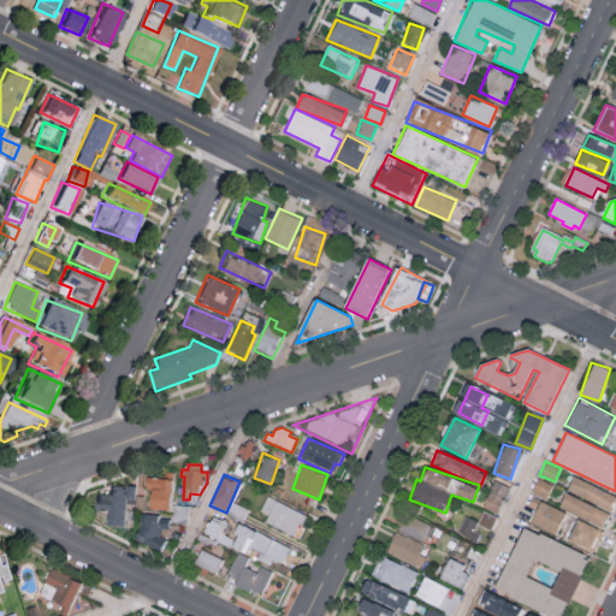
[(566,491),(611,510),(615,499),(615,493),(573,477),(566,491)]
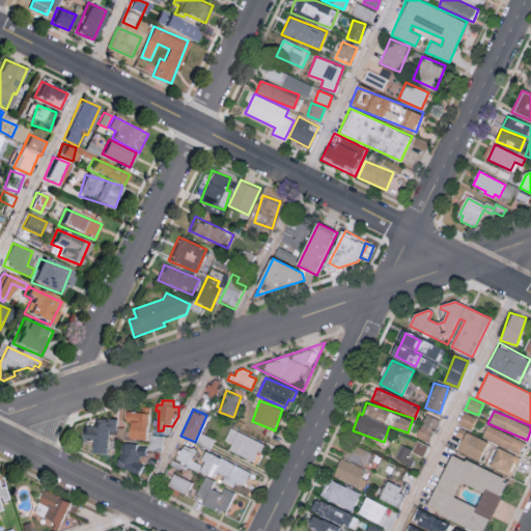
[(127,412),(149,413),(148,441),(132,440),(133,423),(126,423),(127,412)]
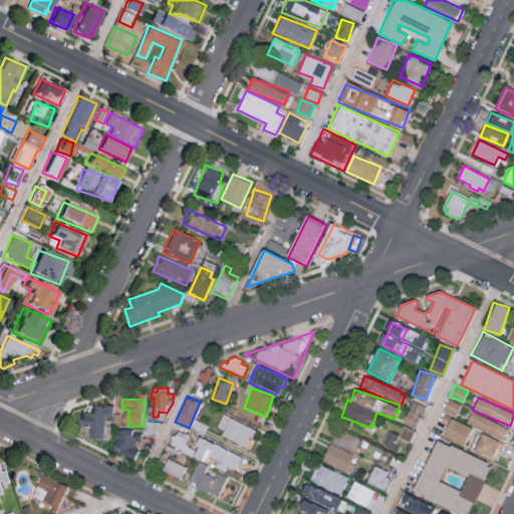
[(456,416),(461,404),(448,399),(443,411),(456,416)]
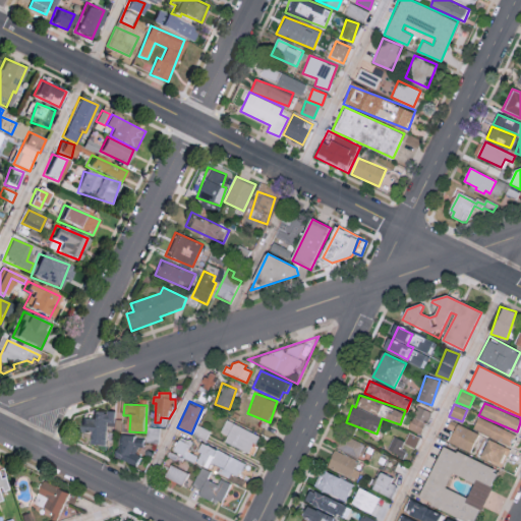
[(420,433),(430,411),(417,406),(408,428),(420,433)]
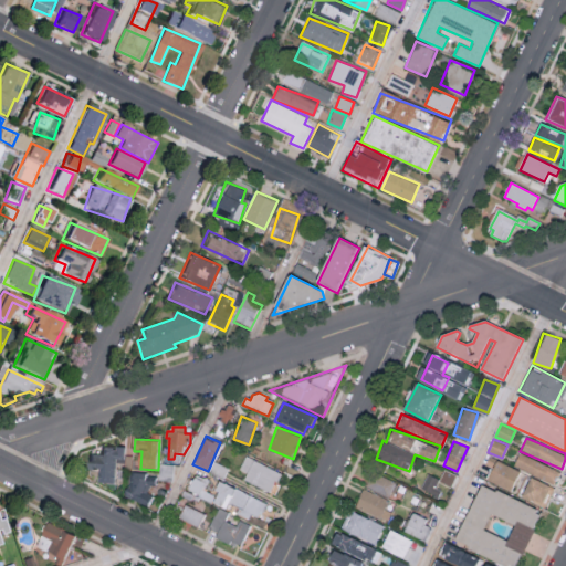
[(125,448),(114,447),(114,450),(103,450),(102,454),(88,454),(87,471),(101,471),(101,483),(114,483),(115,469),(124,469),(125,448)]
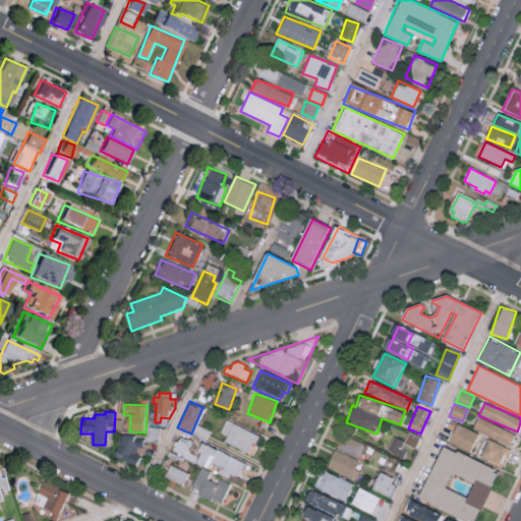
[(510,446),(516,433),(478,415),(472,428),(510,446)]
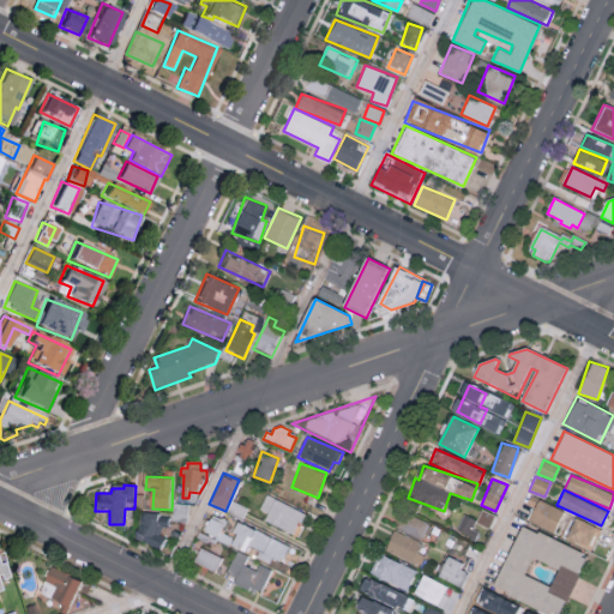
[(264,521),(292,531),(295,523),(300,524),(306,510),(264,495),(259,509),(266,512),(264,521)]
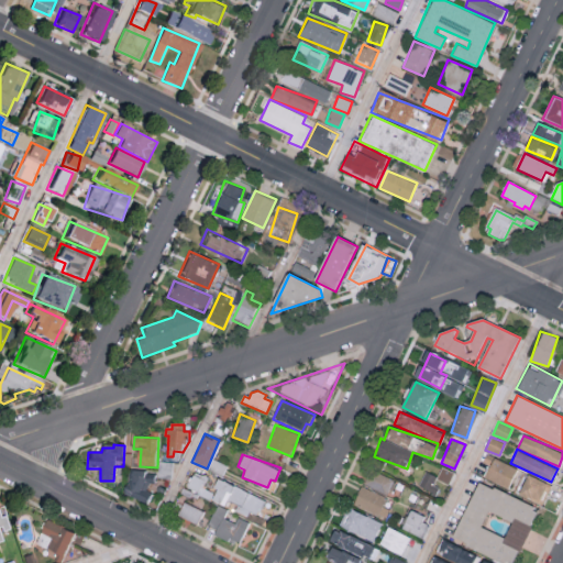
[(208,467),(222,474),(227,464),(212,457),(208,467)]
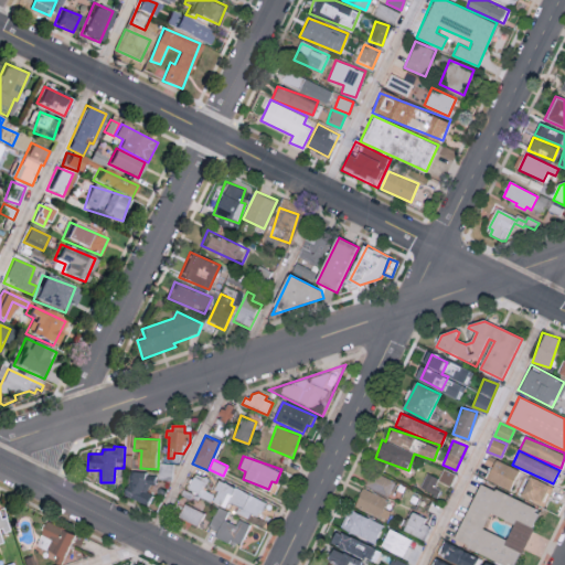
[(518,469),(494,459),(486,479),(510,489),(518,469)]
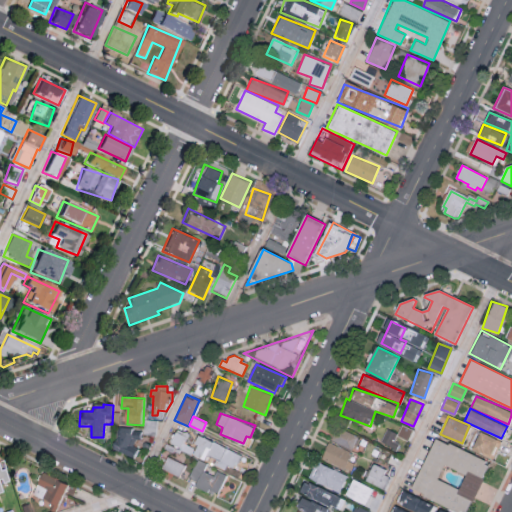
[(144,432),(155,434),(156,421),(145,419),(144,432)]
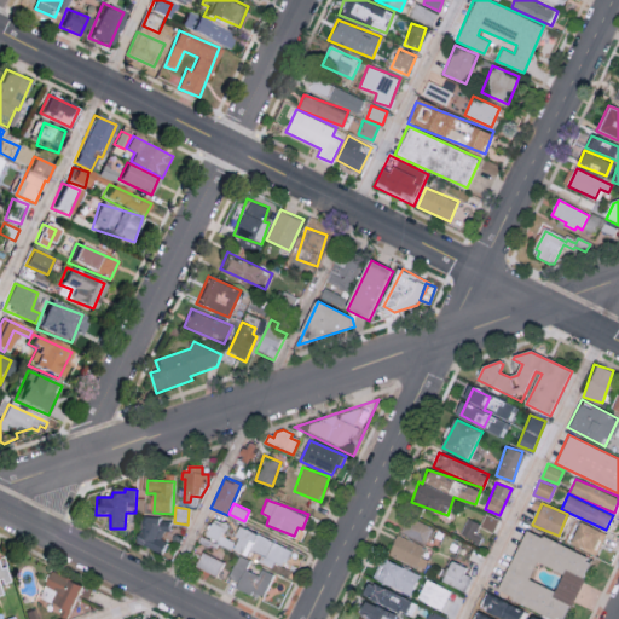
[(165,539),(169,520),(144,514),(137,545),(162,551),(165,539)]
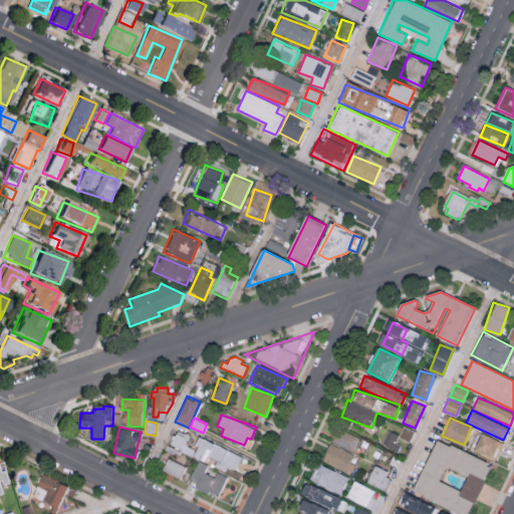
[(399,438),(410,442),(414,431),(404,427),(399,438)]
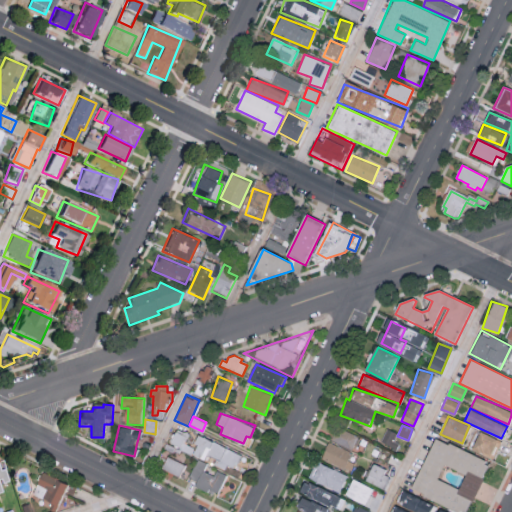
[(360,437),(336,426),(330,439),(353,450),(360,437)]
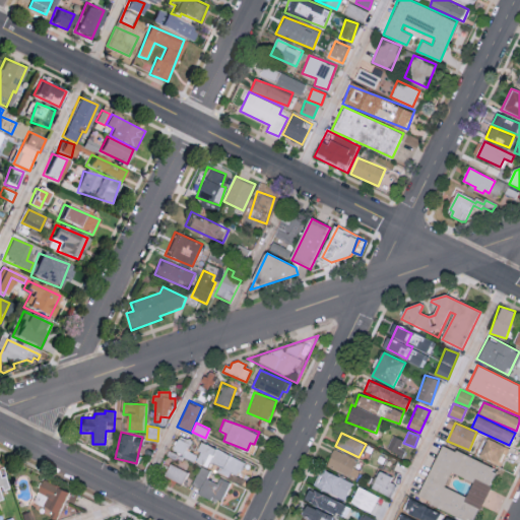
[(201,442),(196,454),(187,450),(191,440),(179,435),(172,451),(208,466),(210,462),(219,465),(217,469),(238,477),(245,460),(201,442)]
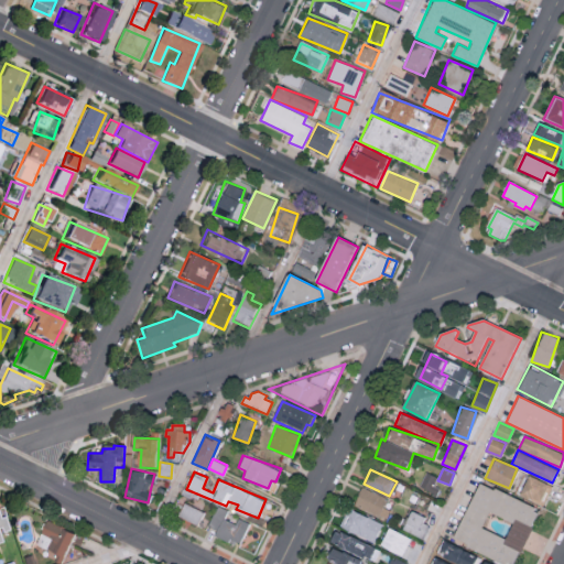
[(550,485),(528,475),(519,494),(541,505),(550,485)]
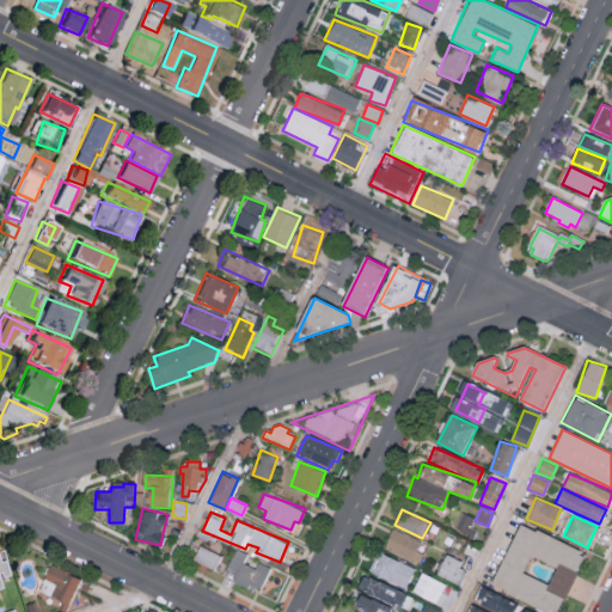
[(490,586),(549,611),(557,611),(585,551),(518,522),(490,586)]
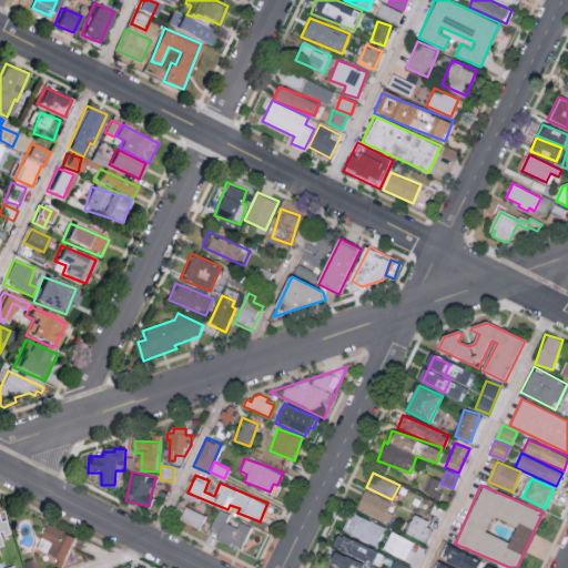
[(355,507),(381,519),(389,501),(364,489),(355,507)]
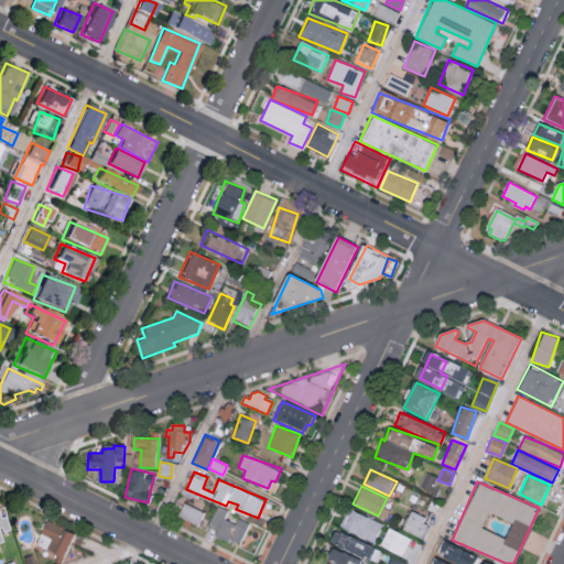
[(179,516),(199,524),(205,511),(184,502),(179,516)]
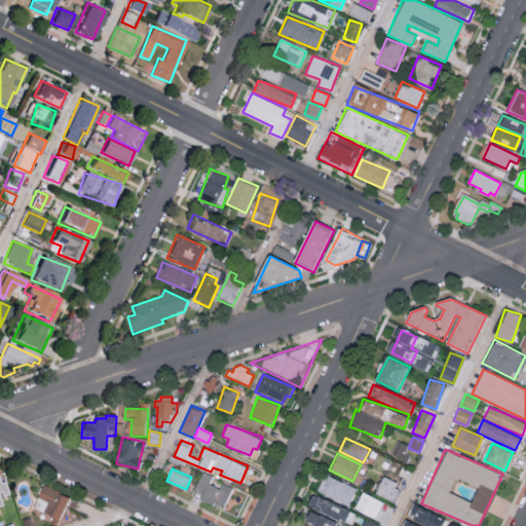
[(194,490),(202,493),(200,499),(214,505),(215,502),(225,506),(233,487),(222,482),(220,487),(210,483),(213,475),(202,472),(194,490)]
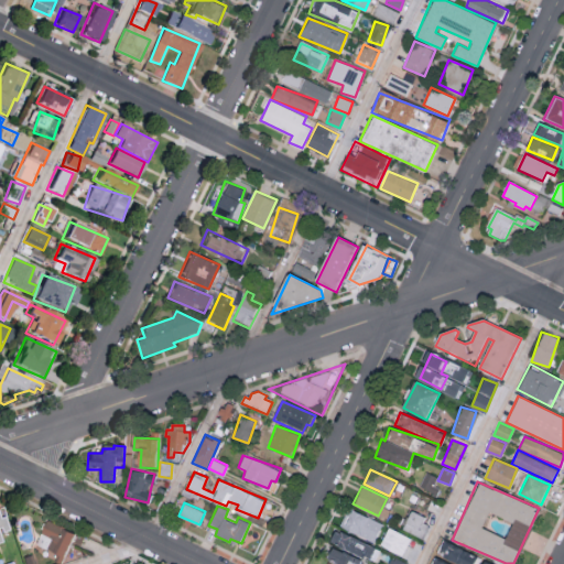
[(373,542),(382,523),(348,508),(339,527),(373,542)]
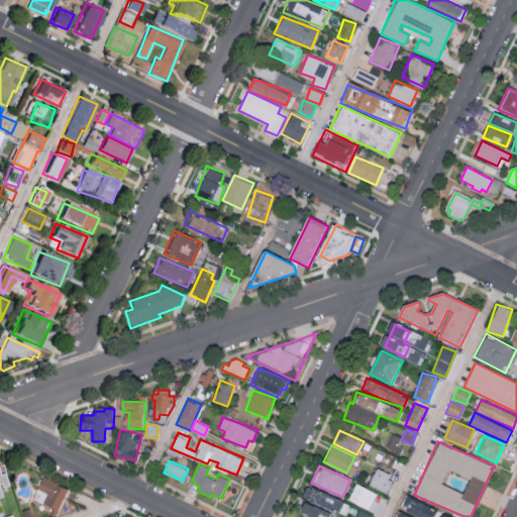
[(387,494),(394,478),(376,470),(369,485),(387,494)]
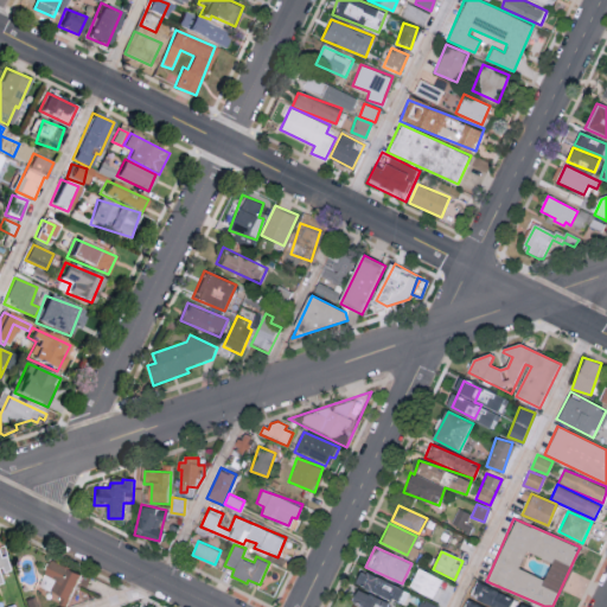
[(0,561),(6,558),(11,575),(0,577),(0,582),(1,587),(0,587),(0,561)]
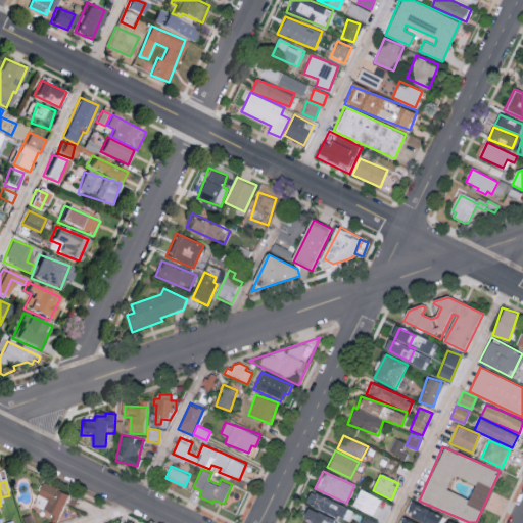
[(351,506),(372,515),(380,498),(360,488),(351,506)]
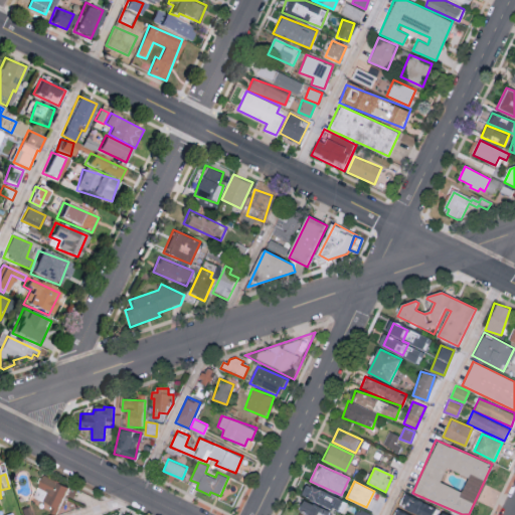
[(42,482),(59,491),(62,485),(69,489),(55,514),(53,514),(30,503),(42,482)]
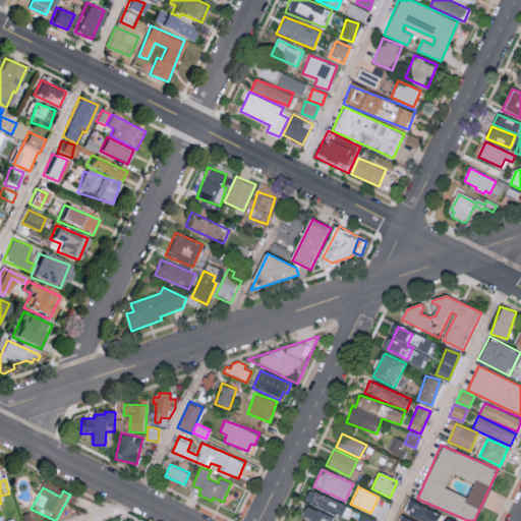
[(346,506),(309,488),(303,502),(307,504),(301,515),(312,520),(333,520),(337,514),(341,516),(346,506)]
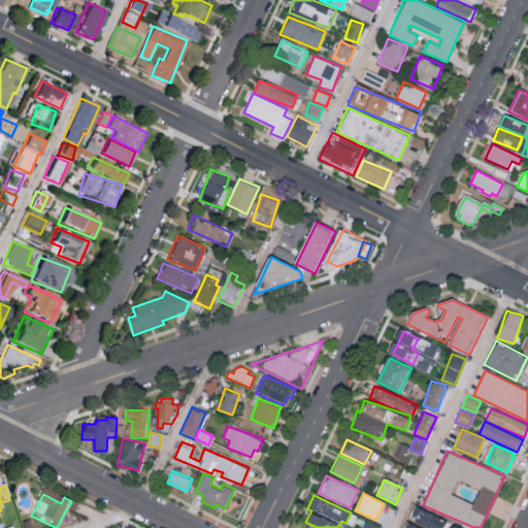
[(442,527),(447,521),(416,504),(402,527),(442,527)]
